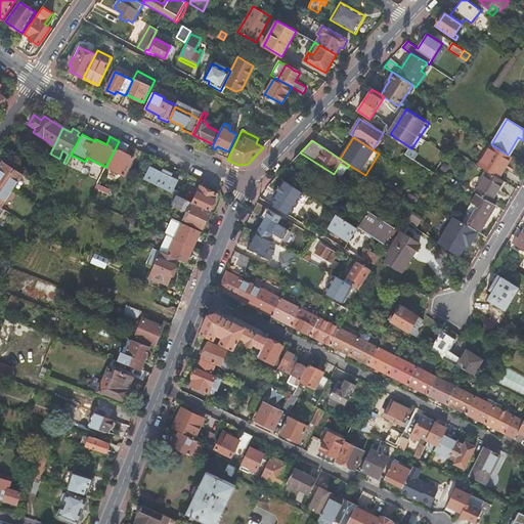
[(129,145),(119,141),(115,149),(105,167),(124,176),(133,158),(125,154),(129,145)]
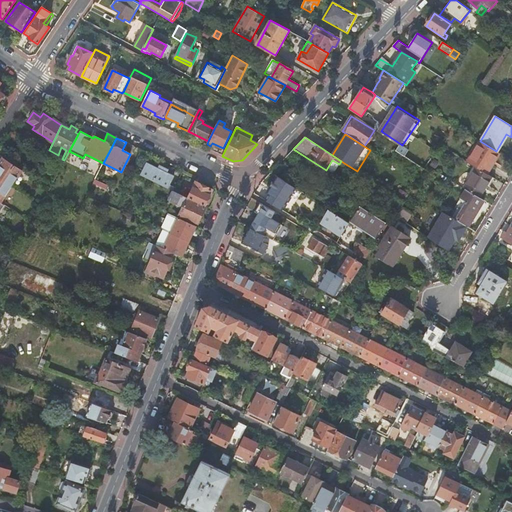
[(500,153),(496,151),(480,141),(467,162),(476,167),(486,174),(494,161),(494,162),(500,153)]
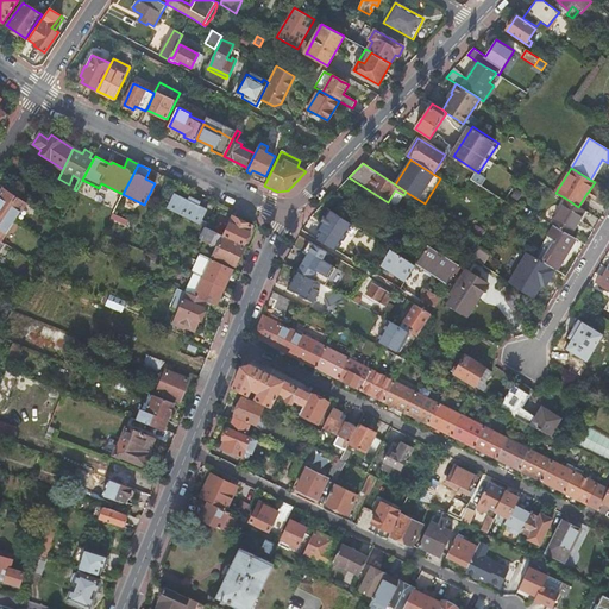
[(26,202),(4,188),(0,194),(0,213),(14,223),(26,202)]
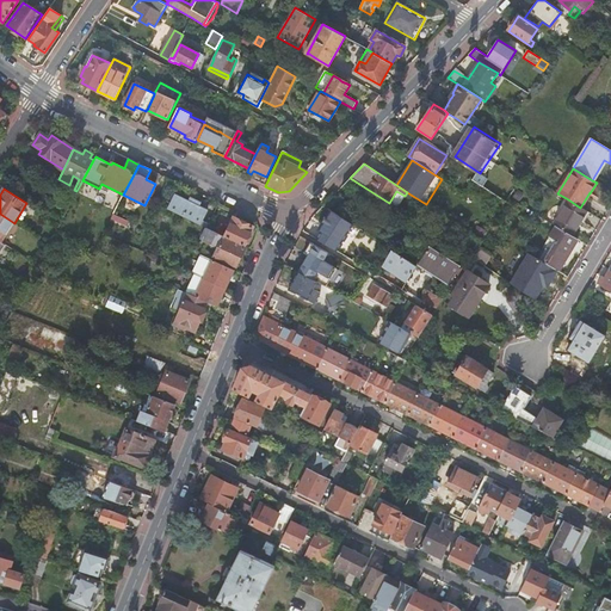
[(397,209),(405,196),(396,191),(389,203),(397,209)]
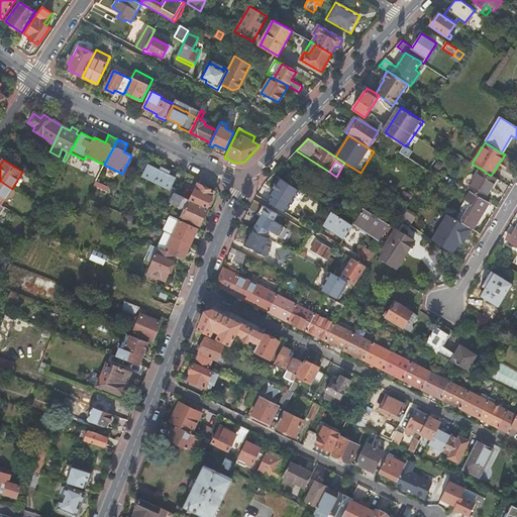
[(161,168),(159,171),(147,166),(141,177),(169,190),(175,179),(168,176),(170,172),(161,168)]
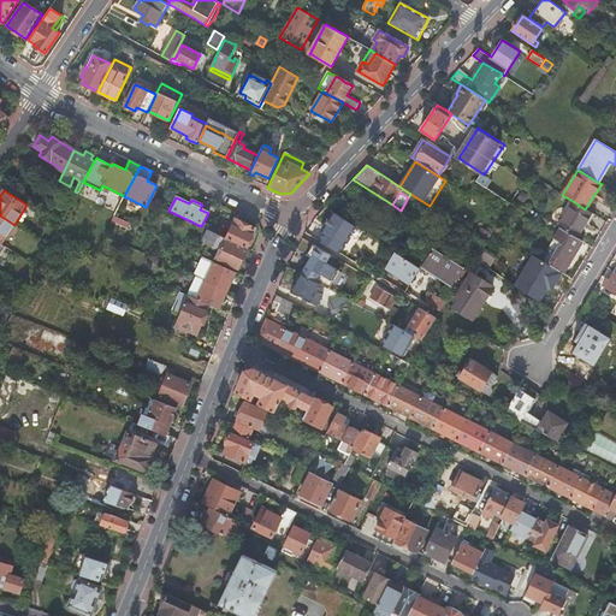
[(592,213),(585,209),(573,201),(558,226),(561,229),(576,238),(592,213)]
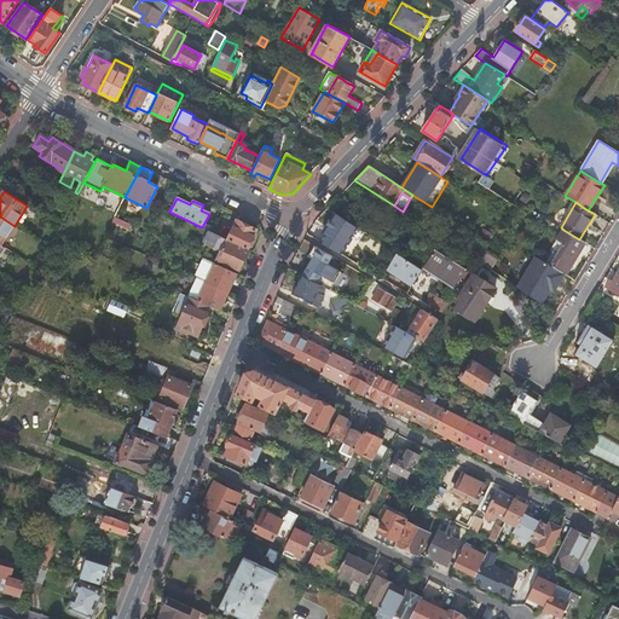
[(353,225),(329,209),(314,235),(336,249),(342,239),(345,241),(353,225)]
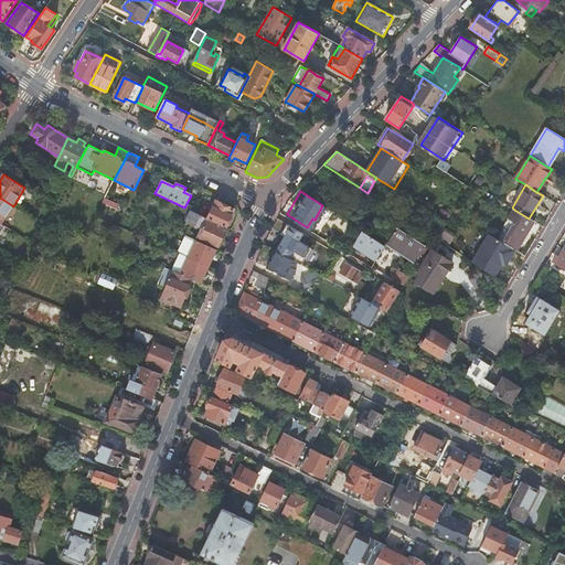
[(13,206),(0,198),(0,223),(3,226),(13,206)]
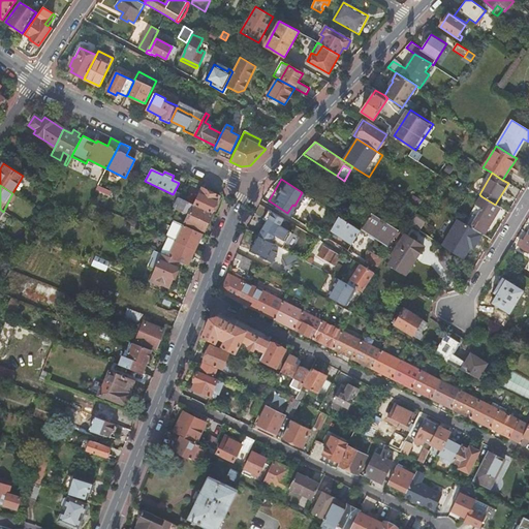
[(112,192),(97,186),(96,190),(110,196),(112,192)]
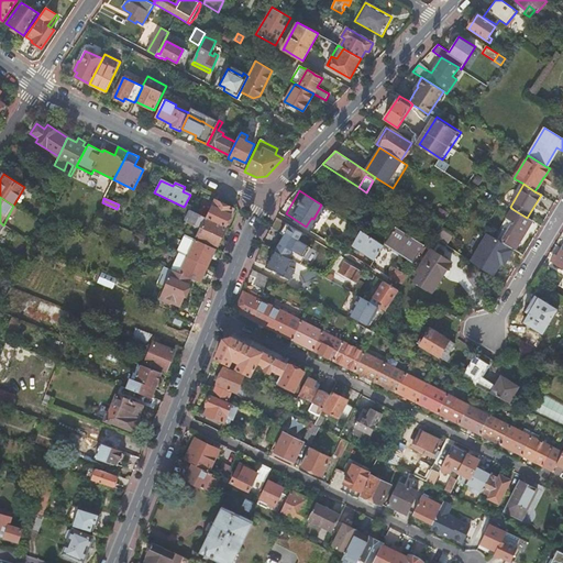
[(207,218),(224,227),(233,209),(216,200),(207,218)]
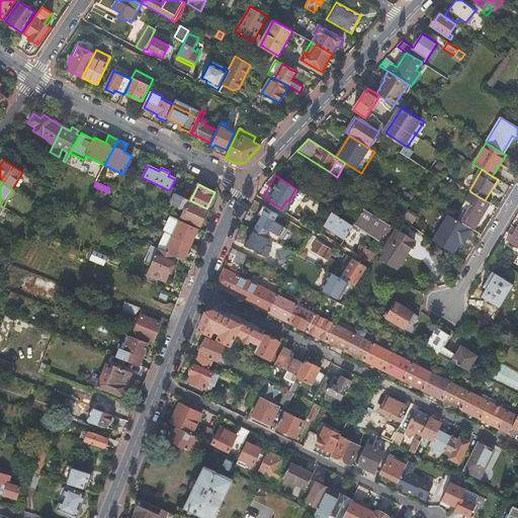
[(387,204),(402,212),(407,204),(393,195),(394,195),(387,191),(383,198),(389,202),(387,204)]
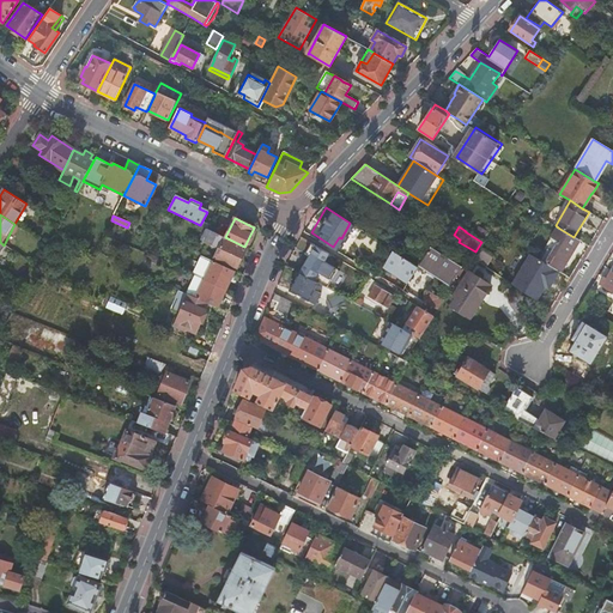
[(580,241),(574,237),(558,228),(551,238),(553,240),(558,242),(546,263),(560,272),(580,241)]
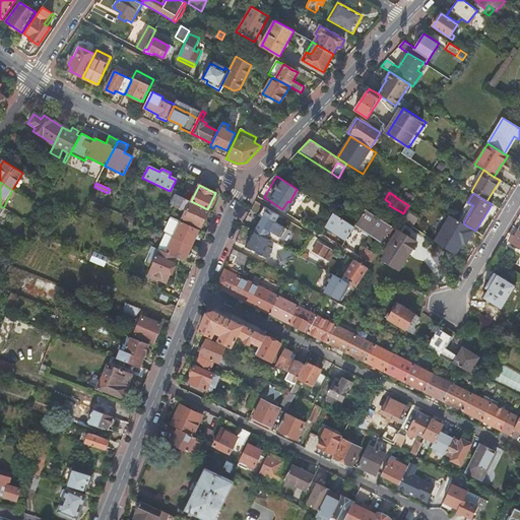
[(191,201),(175,194),(171,202),(172,203),(172,205),(177,207),(179,206),(186,209),(182,218),(201,226),(208,211),(207,209),(191,201)]
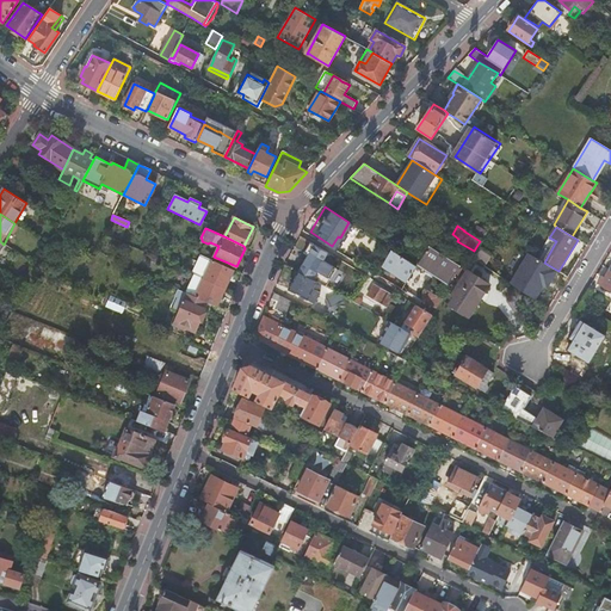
[(556,241),(551,239),(539,259),(544,263),(556,241)]
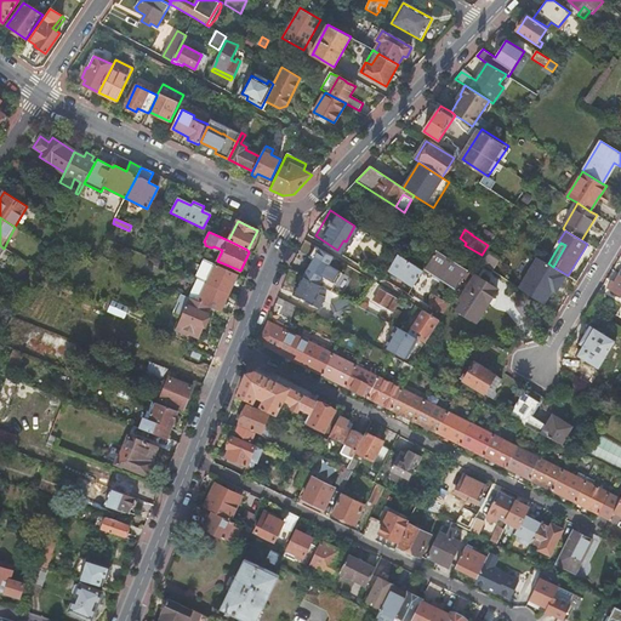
[(334,258),(315,248),(308,257),(312,260),(309,266),(324,274),(334,258)]
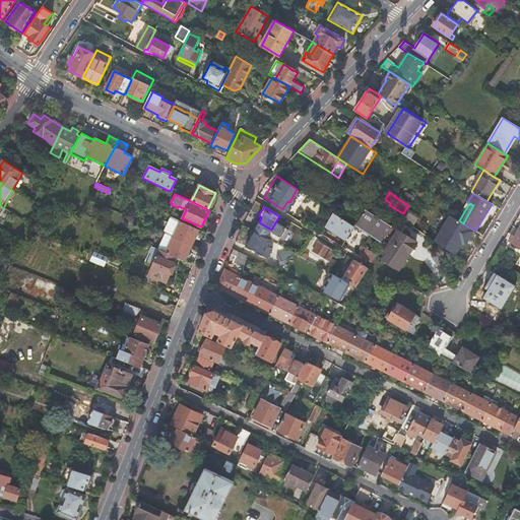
[(392,226),(390,225),(385,222),(366,209),(356,223),(383,240),(389,232),(392,226)]
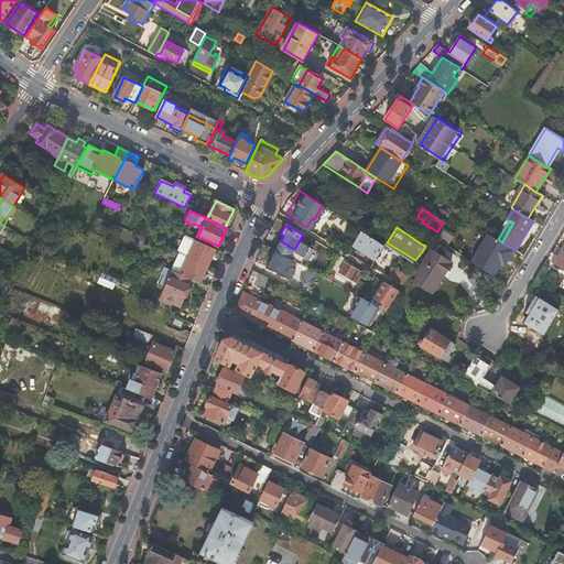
[(453,237),(440,228),(434,237),(441,241),(447,246),(453,237)]
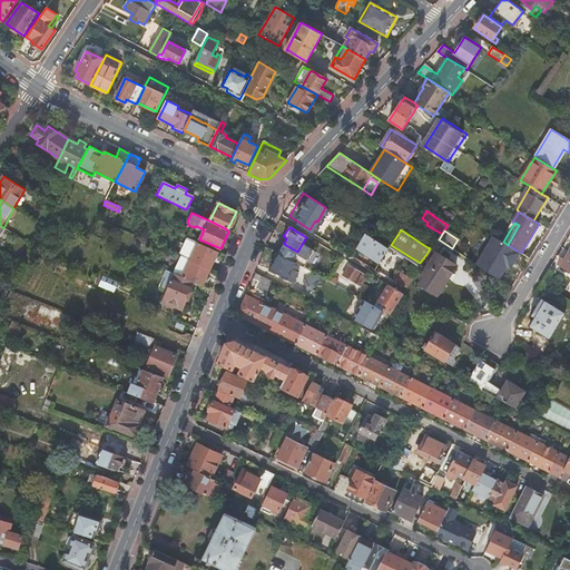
[(390,248),(365,234),(360,244),(357,247),(380,263),(390,248)]
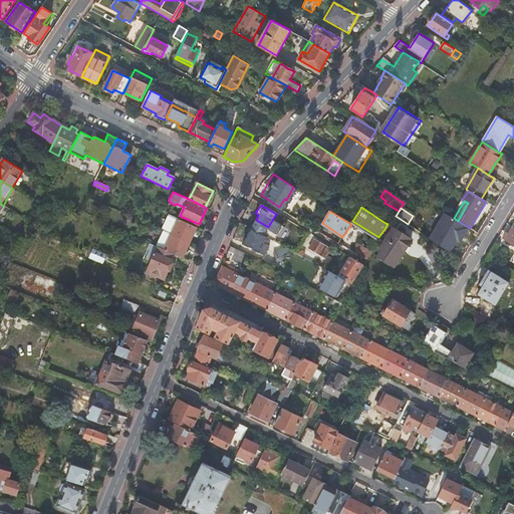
[(454,218),(447,214),(432,238),(455,253),(470,228),(458,221),(454,218)]
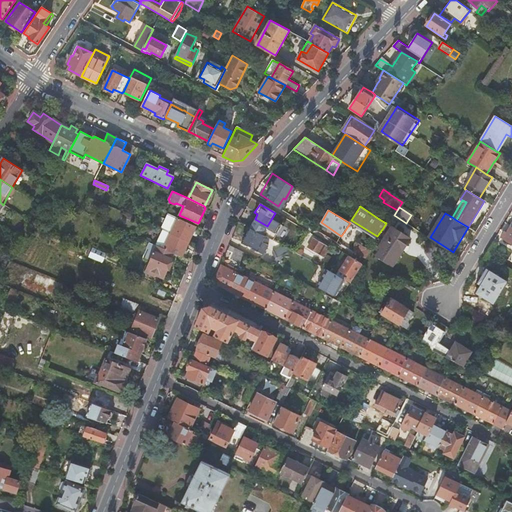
[(178,218),(168,214),(162,229),(163,230),(171,234),(189,242),(196,226),(178,218)]
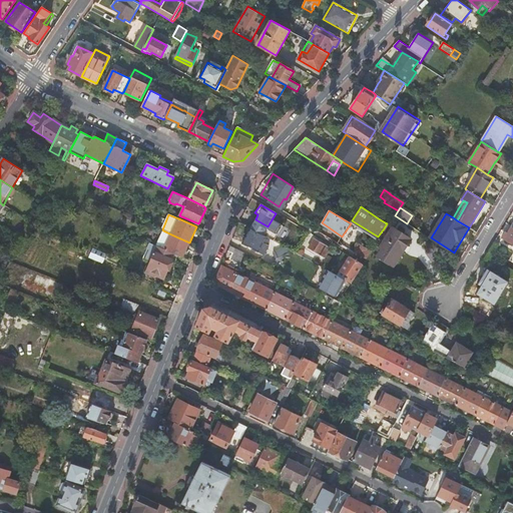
[(401,219),(395,215),(389,224),(389,225),(376,244),(383,248),(378,255),(393,266),(411,239),(395,228),(401,219)]
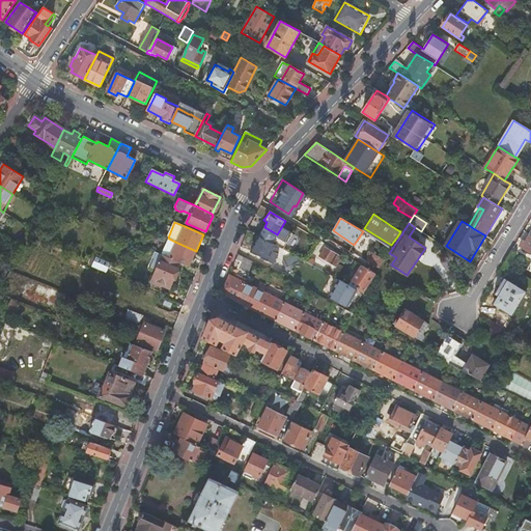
[(530,234),(526,242),(522,248),(530,253),(530,234)]
